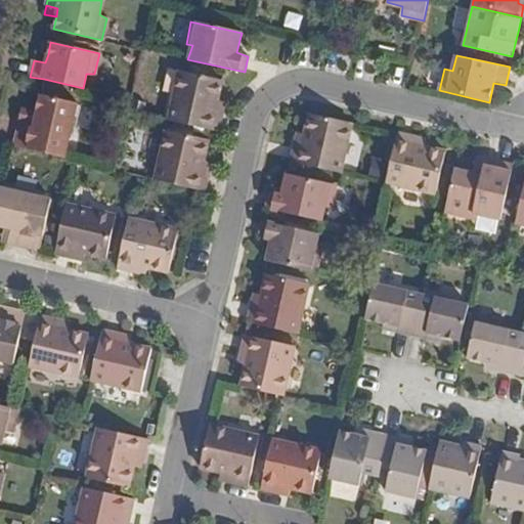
[(168,120),(211,130),(218,131),(221,117),(217,115),(220,101),(217,101),(222,81),(179,71),(168,120)]
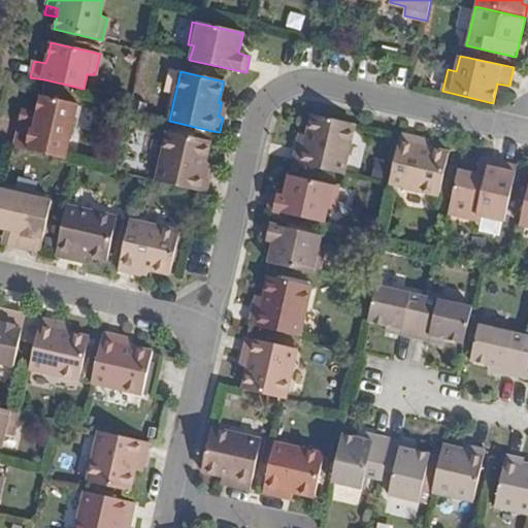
[(20,121),(14,147),(65,159),(77,105),(41,98),(37,110),(37,113),(31,111),(30,121),(20,121)]
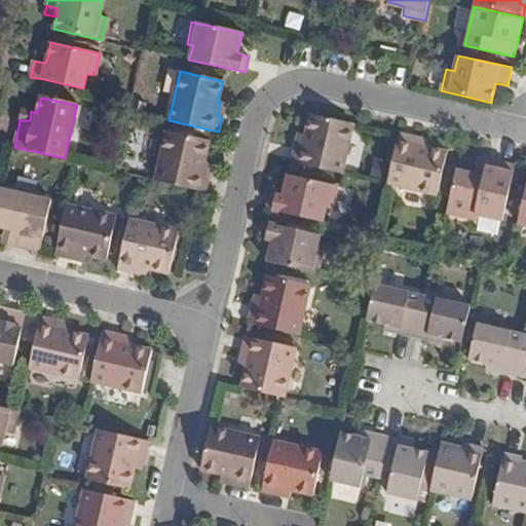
[(22,110),(20,120),(30,120),(31,111),(22,110)]
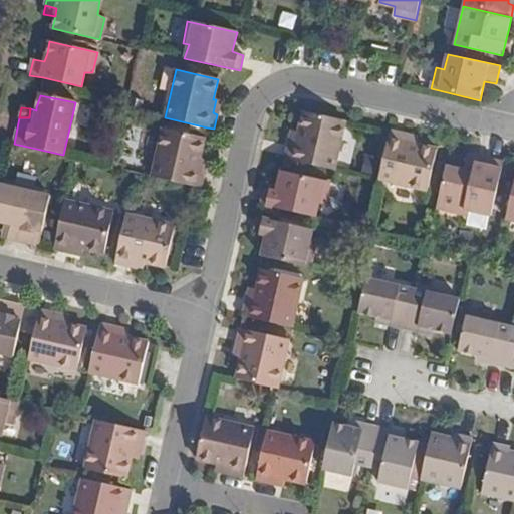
[(334,169),(344,120),(304,111),(299,132),(296,131),(293,144),(289,144),(285,159),(334,169)]
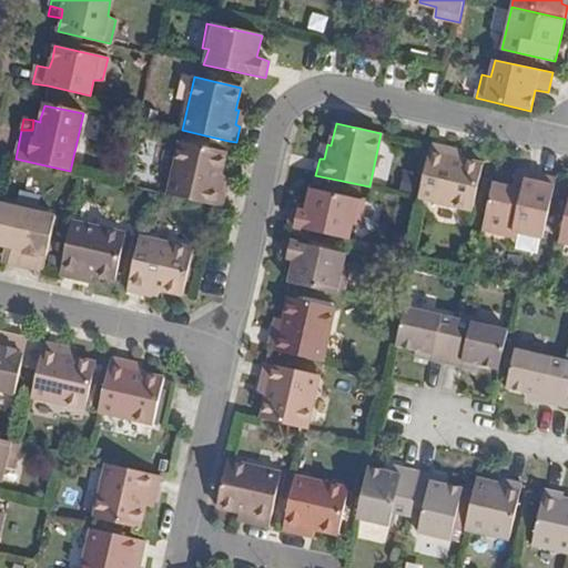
[(168,195),(222,208),(225,192),(220,191),(224,174),(221,174),(226,152),(179,141),(168,195)]
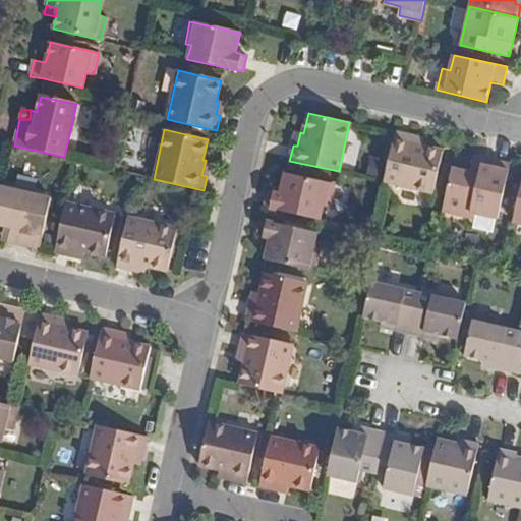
[(395,132),(384,182),(432,193),(440,165),(444,151),(422,146),(422,143),(409,140),(411,135),(395,132)]
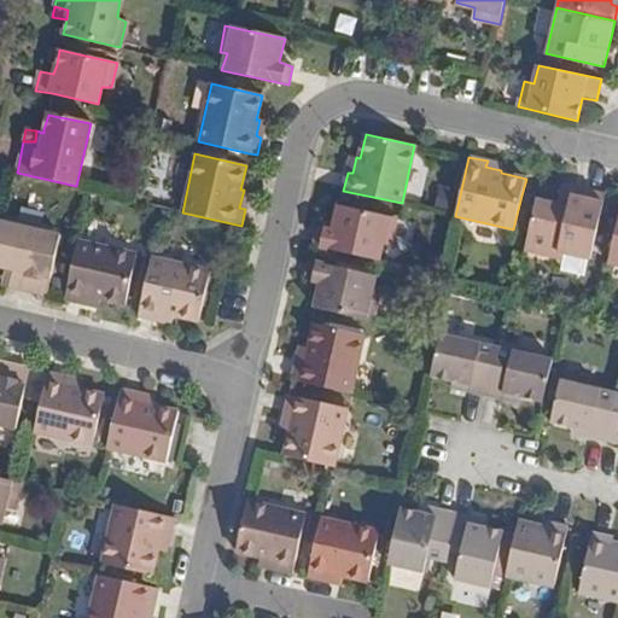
[(561,185),(558,204),(567,207),(572,187),(561,185)]
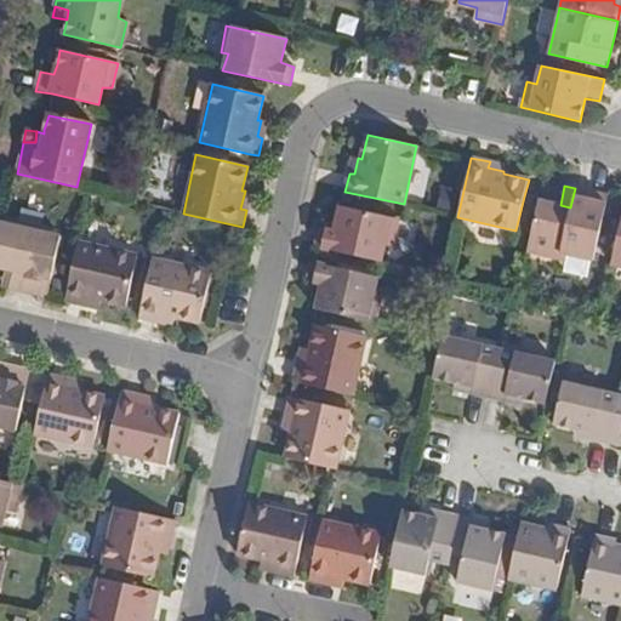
[(539,200),(527,252),(564,261),(567,254),(592,260),(607,195),(575,188),(570,208),(560,205),(539,200)]
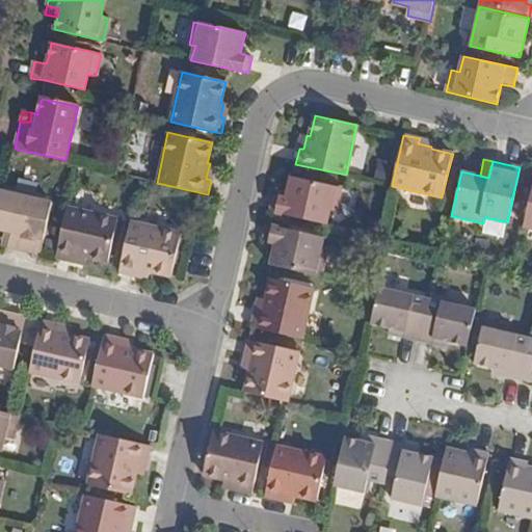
[(274,195),(270,211),(323,223),(328,209),(336,210),(340,187),(293,177),(291,176),(288,189),(286,196),(274,195)]
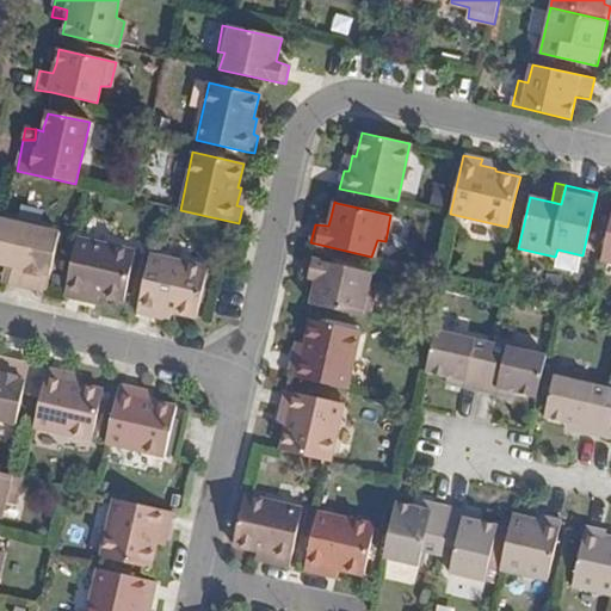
[(0,220),(0,264),(5,265),(8,265),(6,271),(16,272),(13,284),(16,285),(45,291),(60,234),(0,220)]
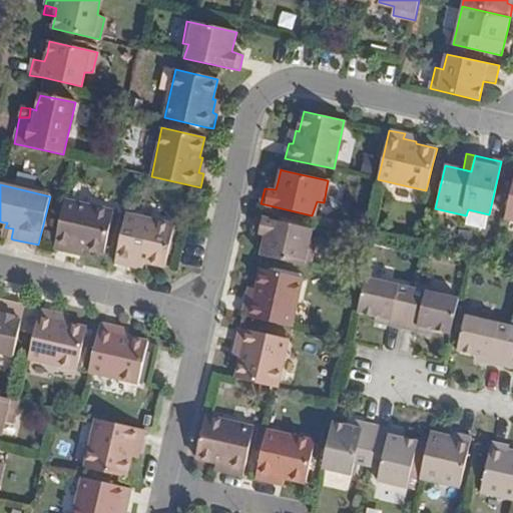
[(65,200),(54,248),(68,251),(69,246),(83,250),(84,247),(103,251),(112,211),(65,200)]
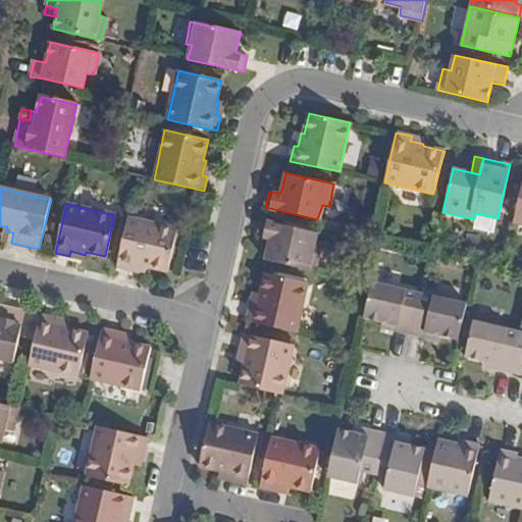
[(148,266),(167,270),(176,228),(128,218),(118,259),(117,267),(133,270),(133,265),(147,268),(148,266)]
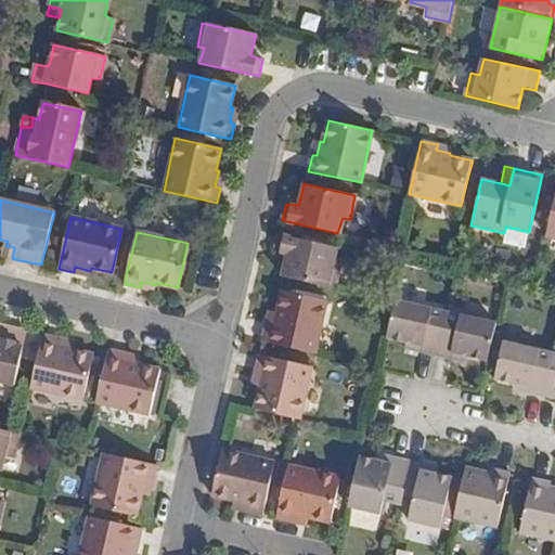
[(286,276),(335,288),(339,263),(332,262),(334,247),(279,234),(274,252),(287,255),(286,263),(283,276),(286,276)]
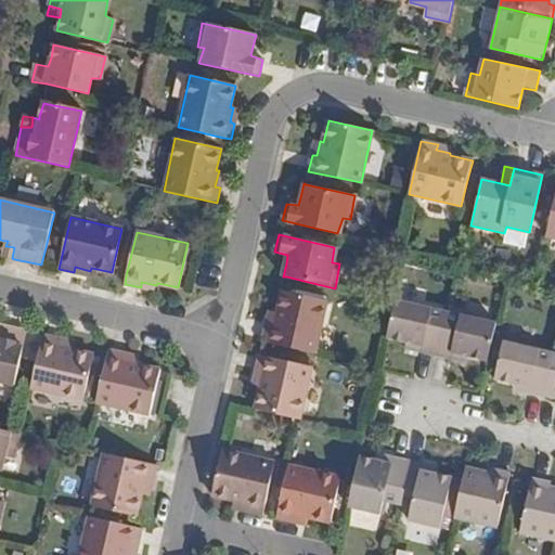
[(14,247),(5,246),(3,257),(12,258),(14,247)]
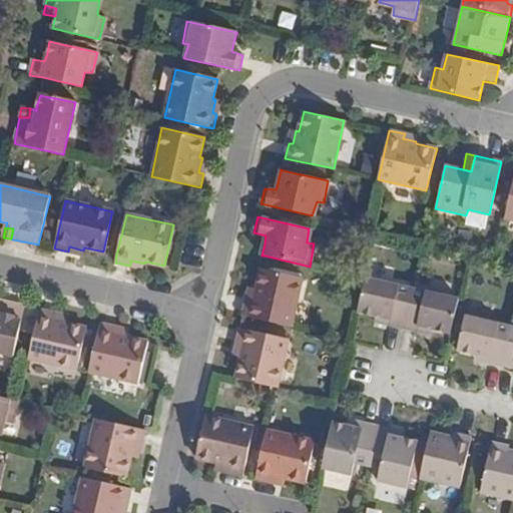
[(301,279),(262,269),(257,289),(253,289),(250,303),(246,301),(243,316),(291,327),(301,279)]
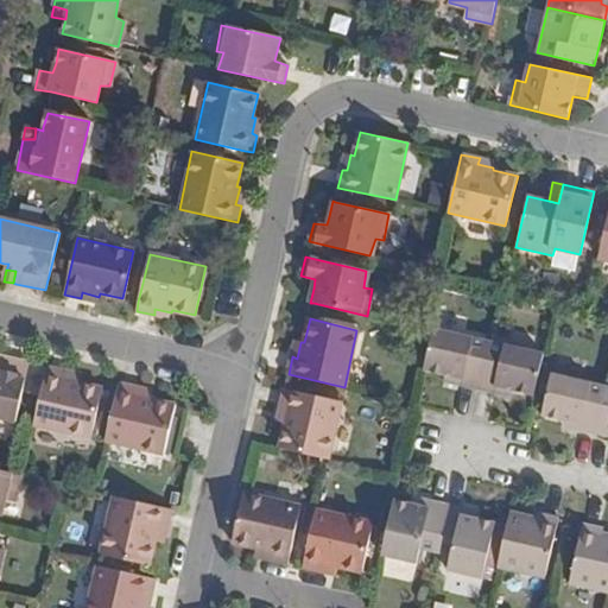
[(434,330),(424,371),(445,375),(462,379),(461,386),(477,390),(488,341),(434,329),(434,330)]
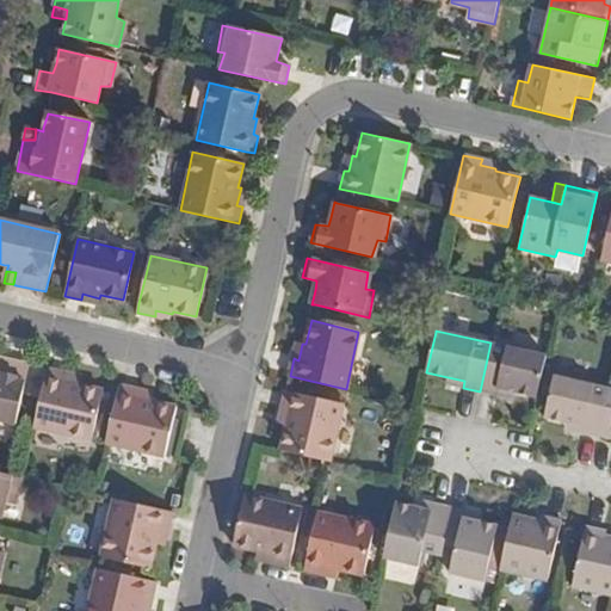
[(537,399),(543,374),(547,357),(491,343),(480,392),(495,396),(499,388),(516,394),(537,399)]
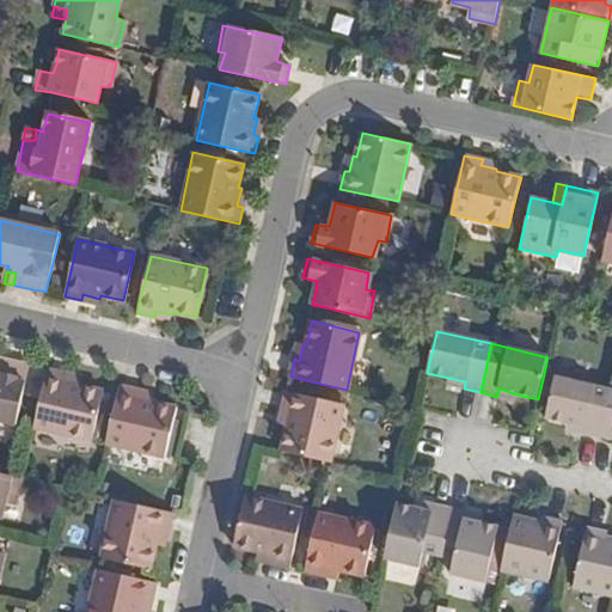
[(0,422),(14,427),(29,365),(0,357),(0,422)]
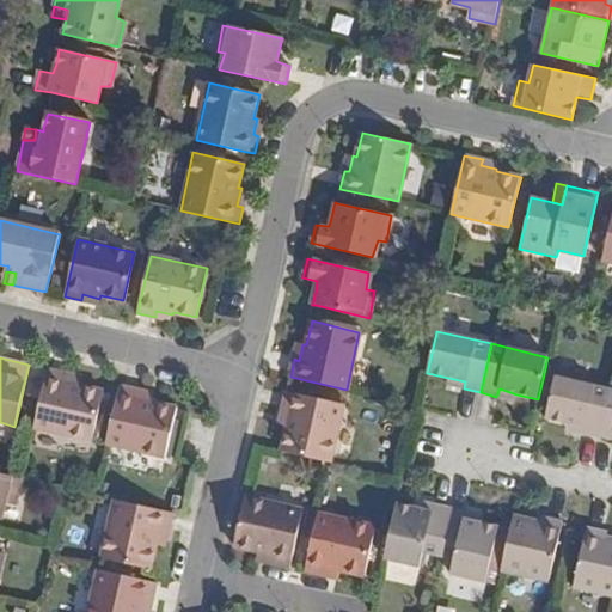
[(65,373),(48,369),(35,428),(91,441),(103,391),(80,385),(80,381),(63,379),(65,373)]
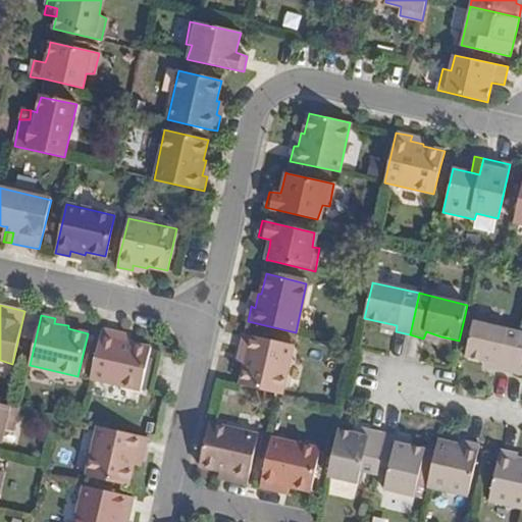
[(497,370),(512,373),(521,332),(464,319),(459,341),(467,343),(465,357),(482,361),(498,364),(497,370)]
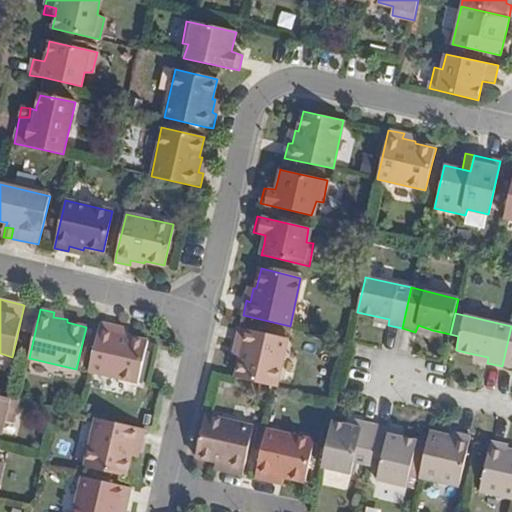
[(373,321),(388,325),(389,319),(375,316),(373,321)]
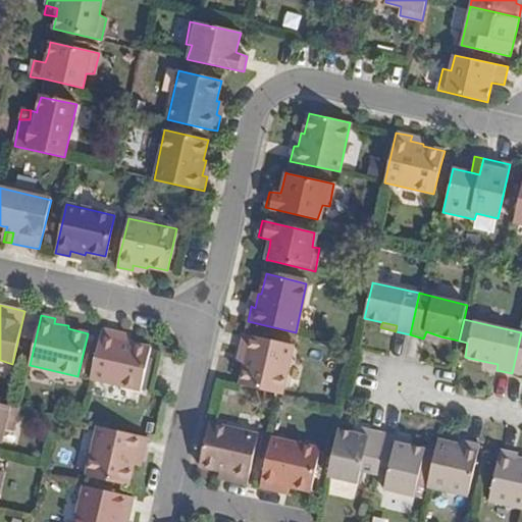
[(139,388),(149,348),(131,344),(131,340),(116,336),(117,332),(103,328),(101,336),(92,378),(139,388)]
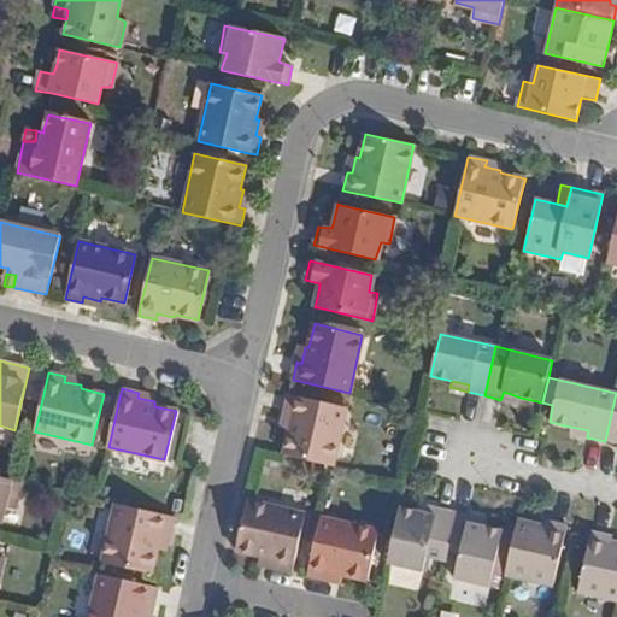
[(517,405),(521,398),(504,392),(500,400),(517,405)]
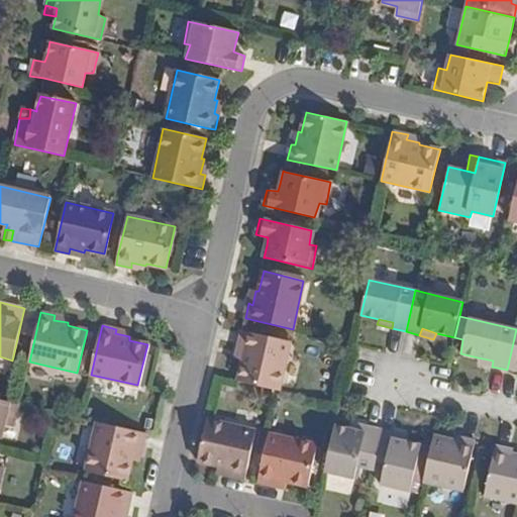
[(238,381),(279,390),(290,342),(242,329),(238,347),(242,347),(239,359),(243,360),(238,381)]
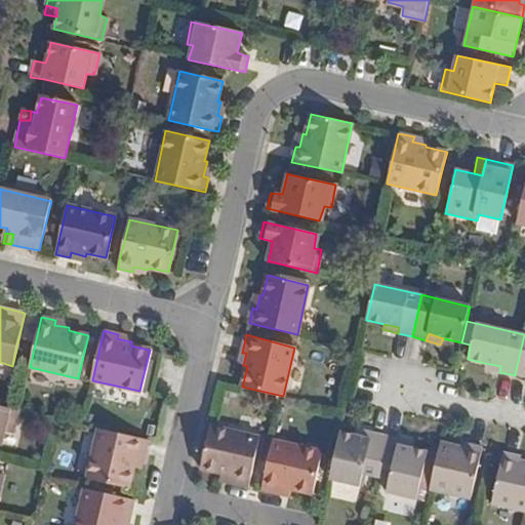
[(524,334),(515,375),(524,377),(524,334)]
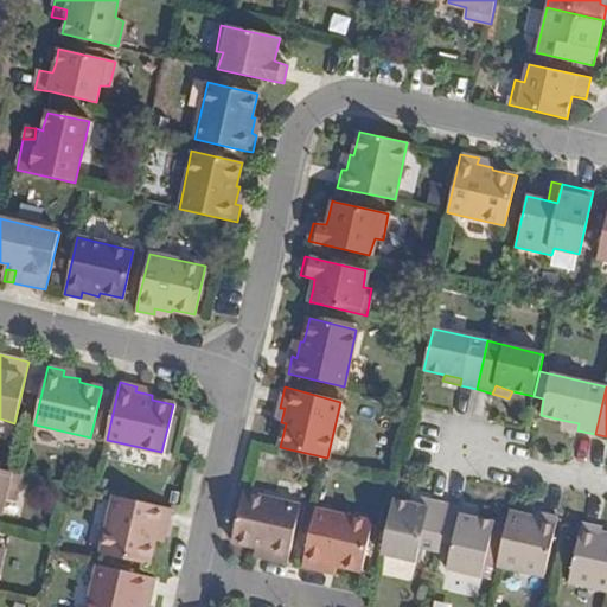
[(560,426),(577,430),(579,423),(561,420),(560,426)]
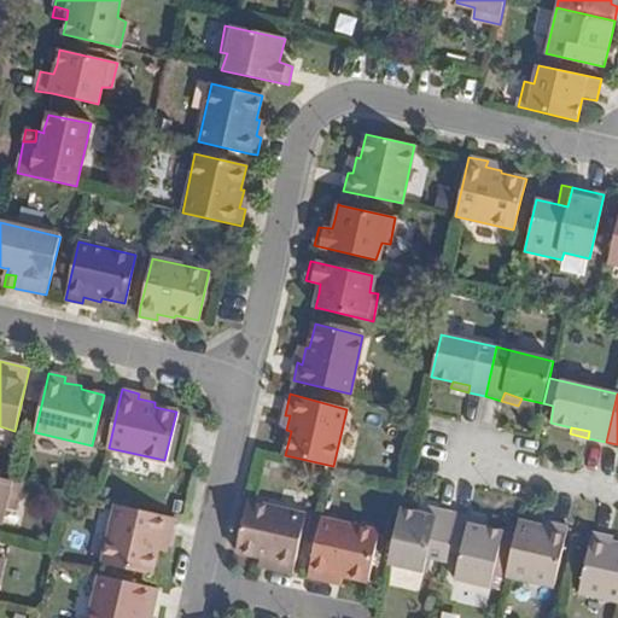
[(21,483),(0,477),(0,523),(1,524),(5,508),(15,511),(21,483)]
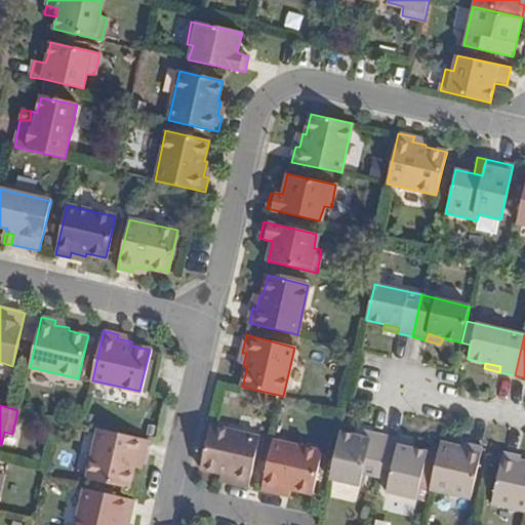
[(260,437),(210,426),(201,468),(221,473),(220,477),(233,479),(232,483),(248,486),(260,437)]
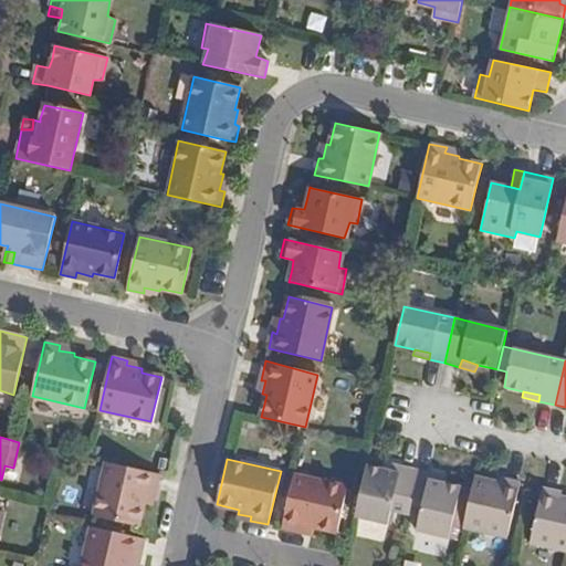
[(93,515),(139,526),(145,503),(147,504),(149,491),(156,492),(160,474),(105,461),(93,515)]
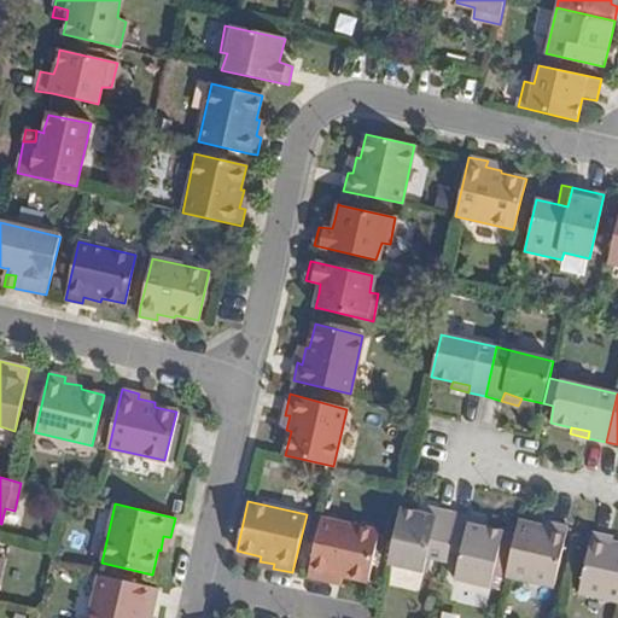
[(431,513),(432,507),(419,503),(418,511),(431,513)]
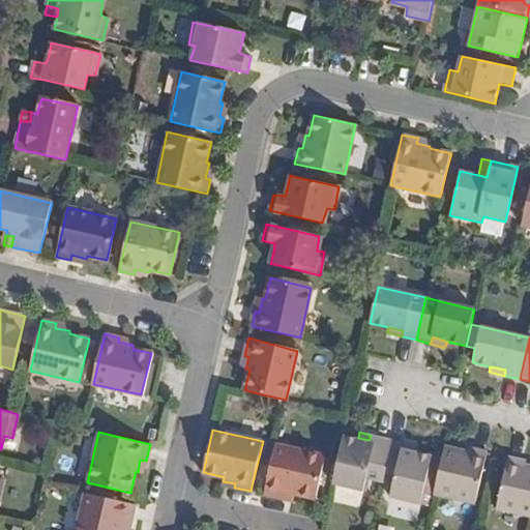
[(358,438),(344,435),(332,483),(362,491),(366,478),(380,481),(389,439),(371,435),(370,440),(358,438)]
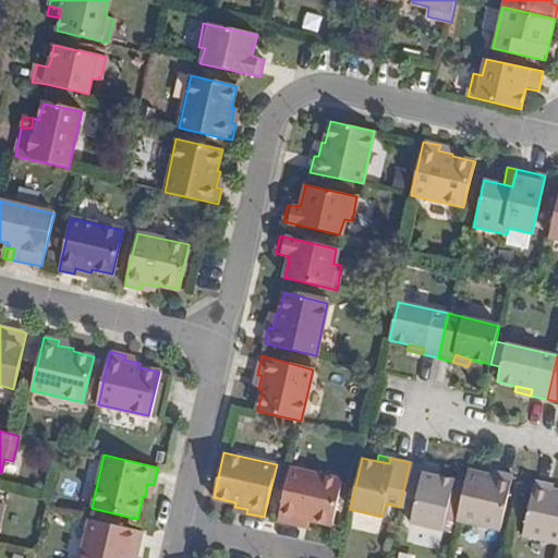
[(410,462),(400,507),(413,510),(410,523),(444,531),(456,480),(439,476),(427,473),(429,466),(410,462)]
